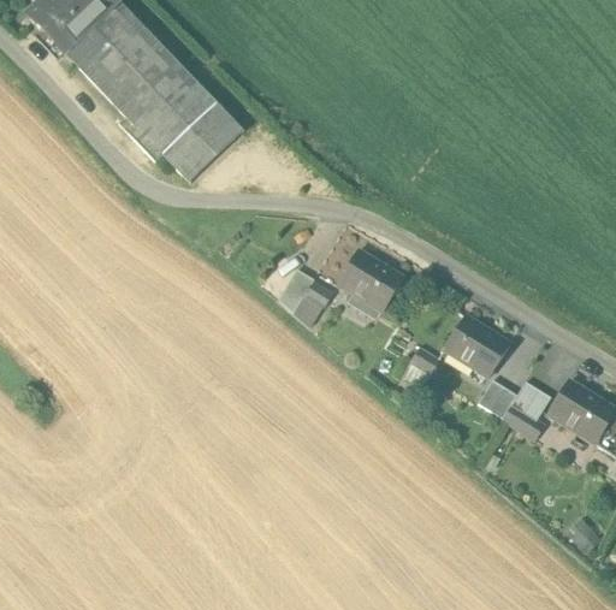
[(40,0),(24,15),(53,46),(58,42),(63,48),(64,47),(117,0),(40,0)]
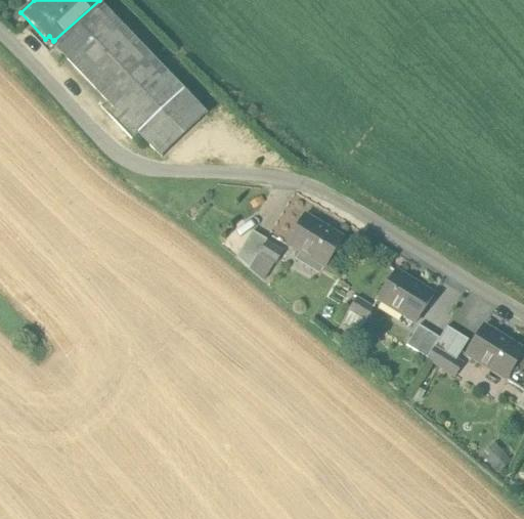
[(182,91),(99,0),(54,40),(116,107),(110,114),(131,137),(138,130),(182,91)]
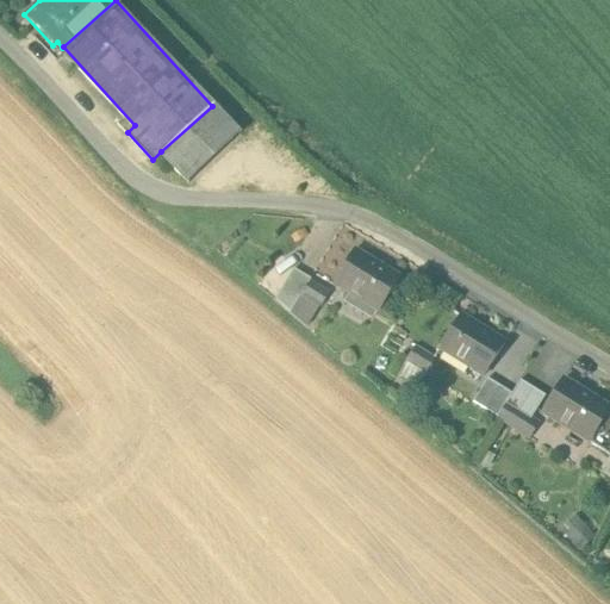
[(212,106),(161,151),(186,179),(236,134),(212,106)]
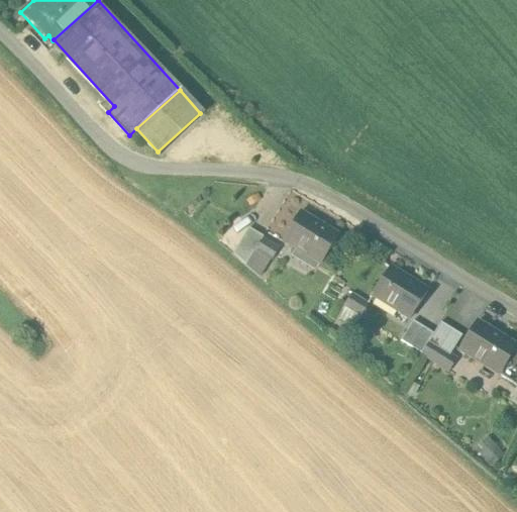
[(337,231),(299,209),(282,237),(320,260),(337,231)]
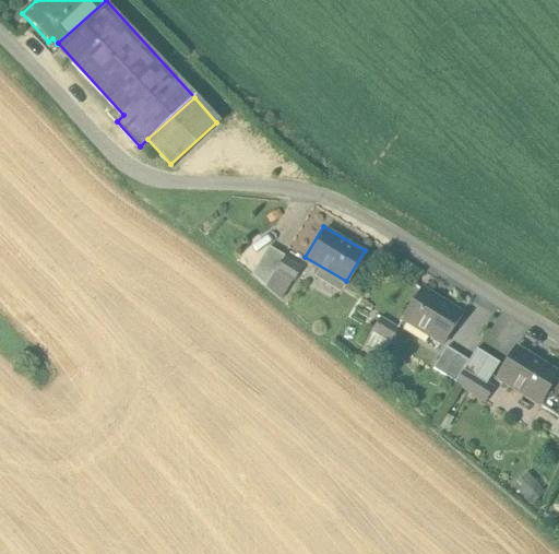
[(284,252),(269,243),(252,271),(266,283),(283,254),(284,252)]
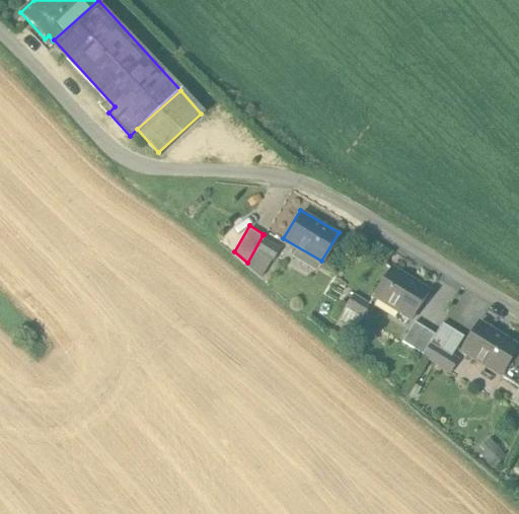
[(279,245),(263,235),(247,263),(261,274),(262,274),(271,258),(272,258),(279,245)]
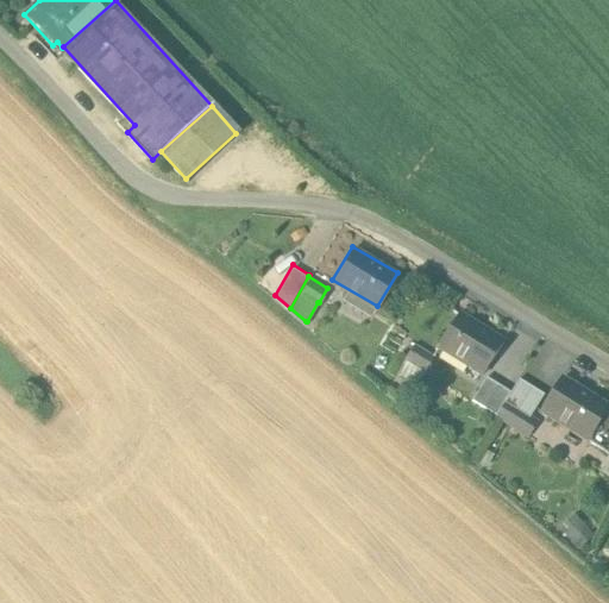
[(503,338),(458,311),(438,344),(482,371),(503,338)]
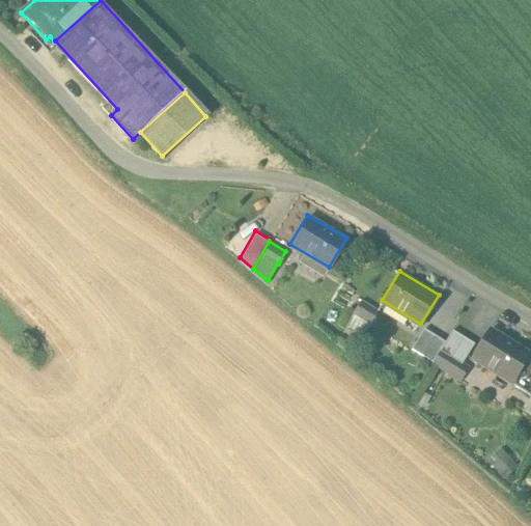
[(376,306),(362,297),(355,310),(369,319),(376,306)]
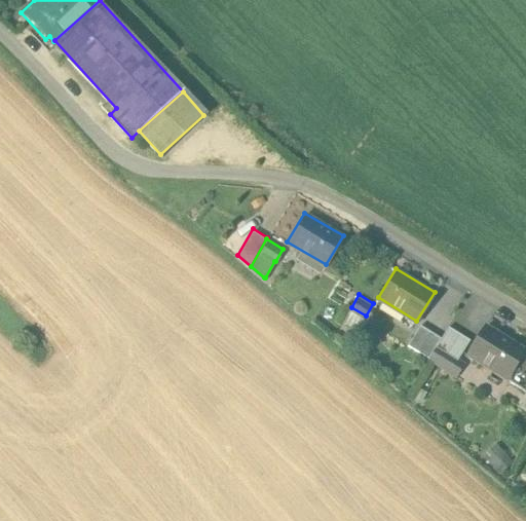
[(441,336),(420,323),(407,343),(427,356),(436,343),(441,336)]
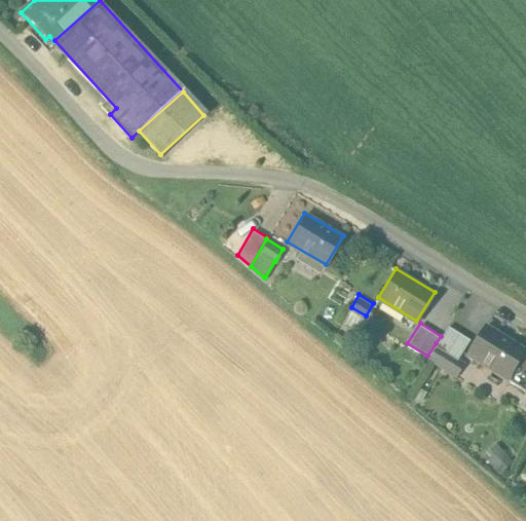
[(470,338),(448,324),(441,336),(436,343),(457,358),(470,338)]
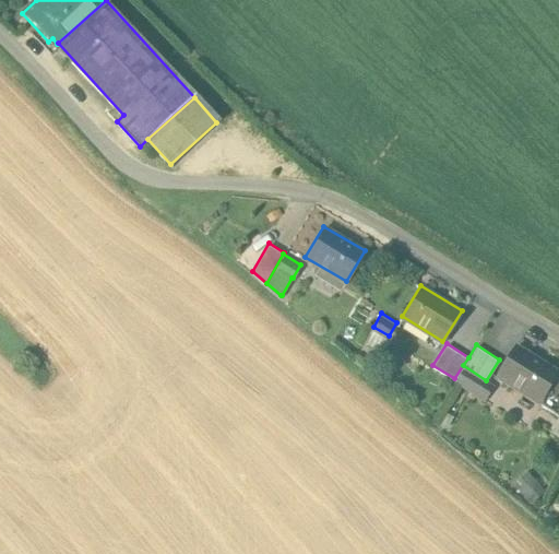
[(558,370),(515,344),(496,376),(558,414),(558,413),(558,370)]
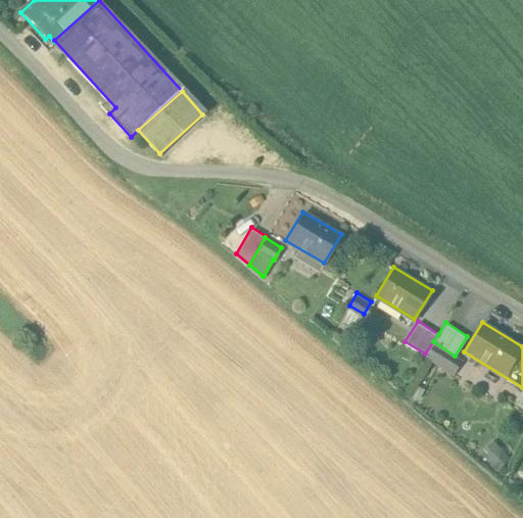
[(455,356),(433,341),(425,354),(453,372),(461,360),(455,356)]
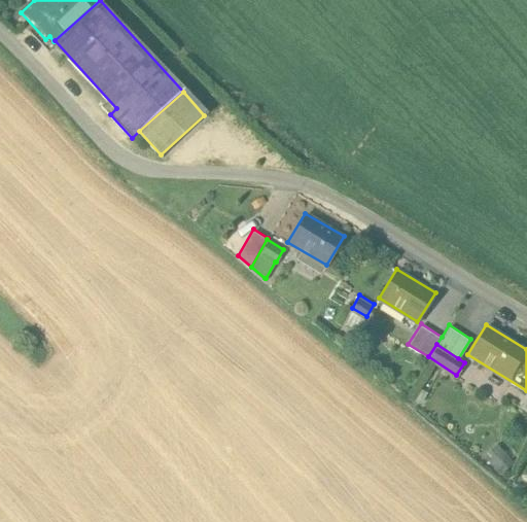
[(495,439),(483,451),(497,467),(511,455),(495,439)]
